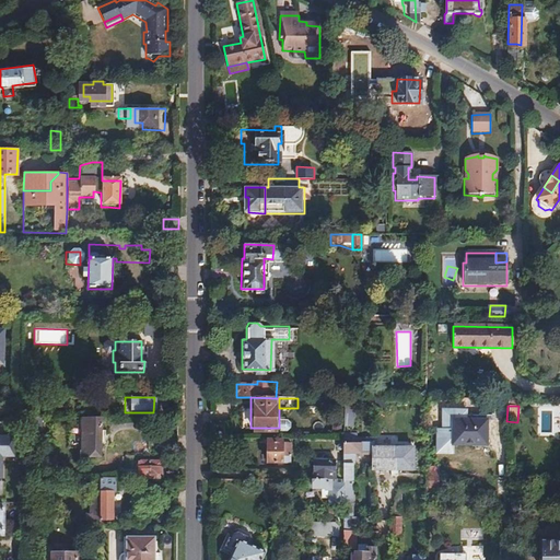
[(101,456),(101,418),(82,418),(81,451),(90,451),(90,456),(101,456)]
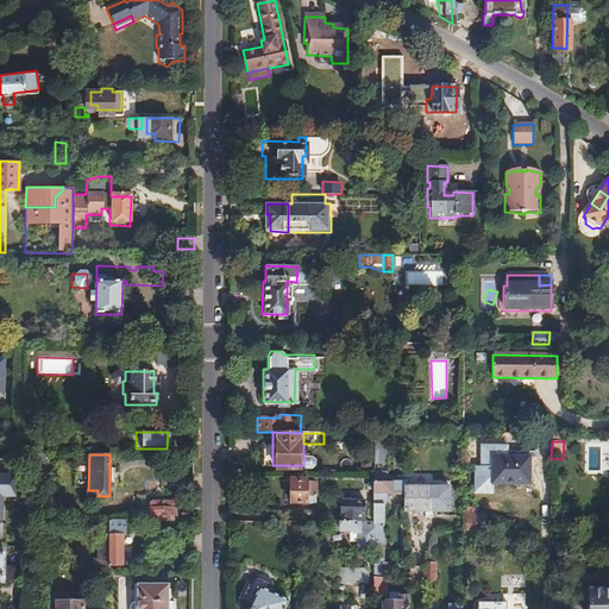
[(532,457),(495,458),(495,484),(532,484),(532,457)]
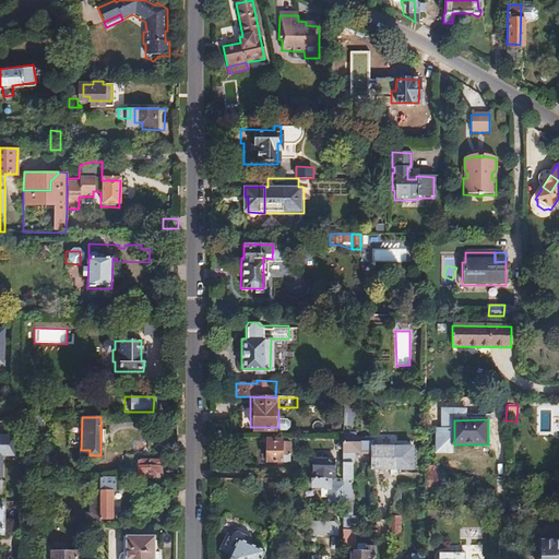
[(211,420),(212,437),(225,437),(226,437),(226,420),(211,420)]
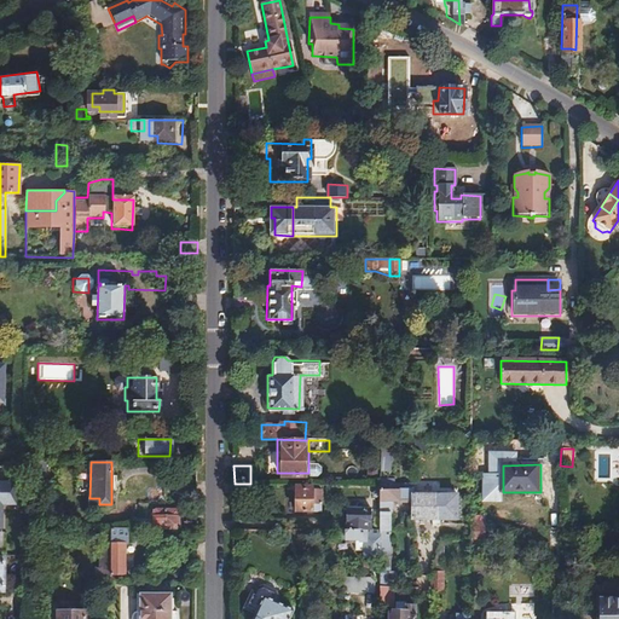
[(18,481),(0,480),(0,528),(4,530),(4,505),(17,505),(18,481)]
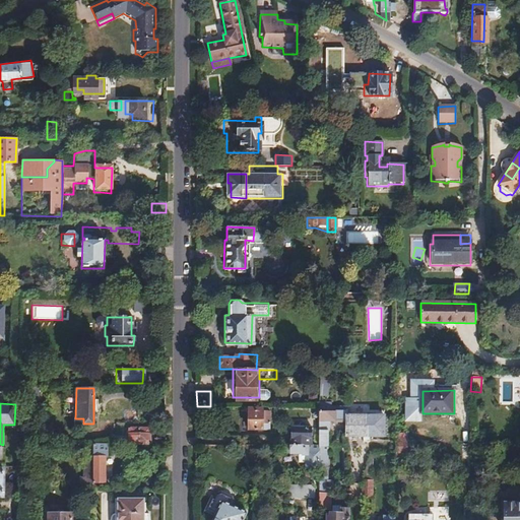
[(197,406),(194,406),(194,415),(209,416),(209,406),(197,406)]
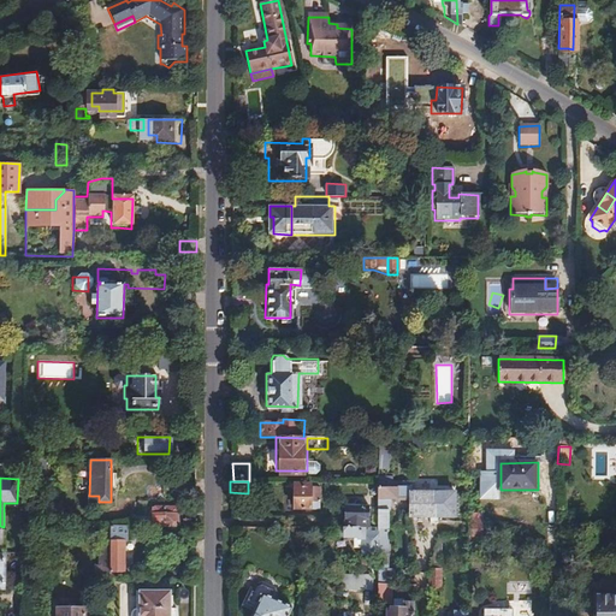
[(323,497),(323,481),(294,481),(294,504),(314,505),(314,497),(323,497)]
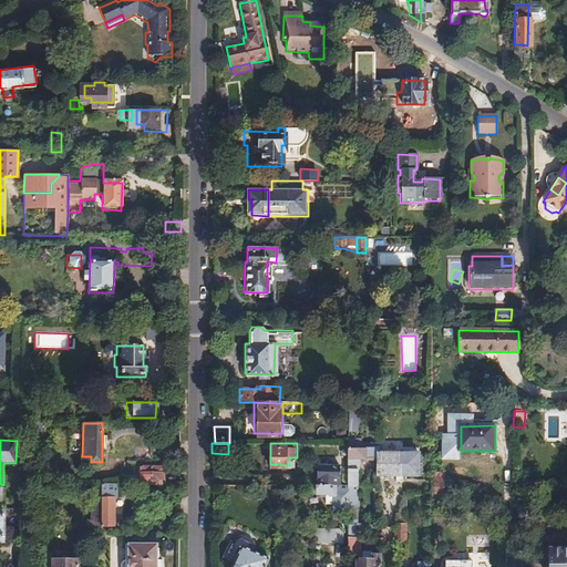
[(405,476),(405,454),(383,454),(383,444),(375,444),(375,449),(379,449),(379,459),(379,476),(395,476),(395,483),(402,483),(402,476),(405,476)]
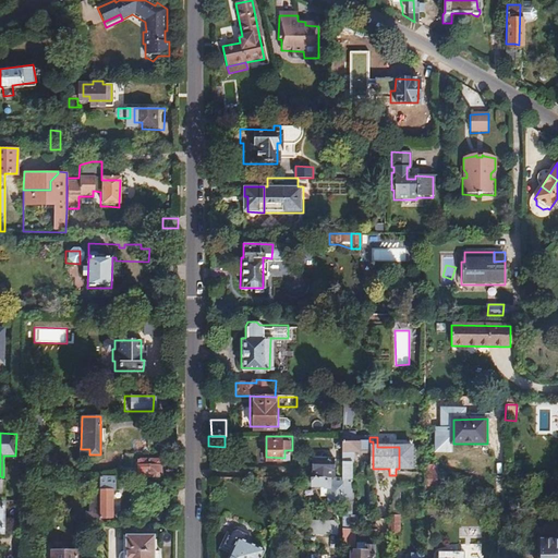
[(373,441),(370,441),(342,440),(342,477),(342,501),(341,529),(354,530),(356,530),(356,514),(355,514),(351,514),(352,463),(354,463),(354,451),(373,451),(373,441)]
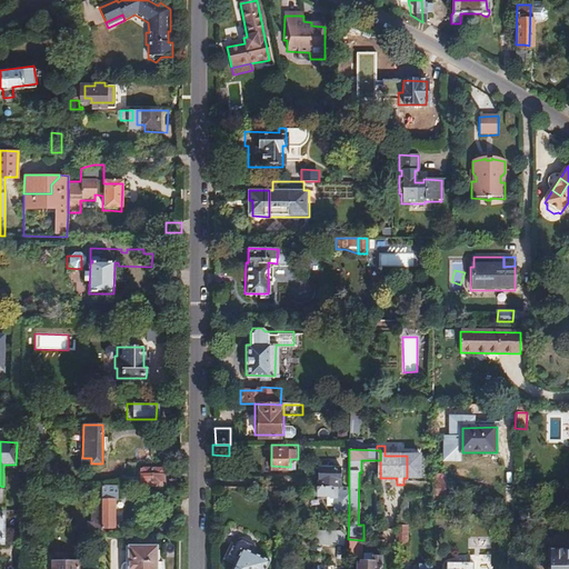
[(419,456),(407,456),(407,478),(418,478),(419,456)]
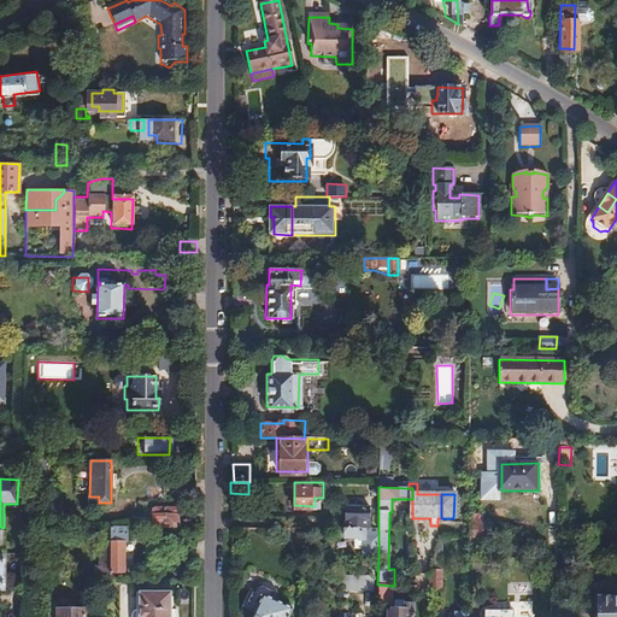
[(346,500),(346,528),(363,528),(370,528),(370,507),(357,507),(357,501),(346,500)]
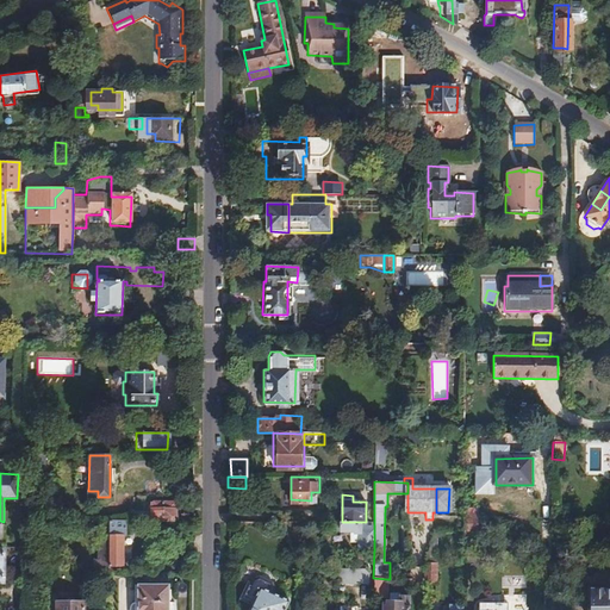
[(145,522),(175,522),(175,509),(170,509),(170,504),(147,503),(145,517),(145,522)]
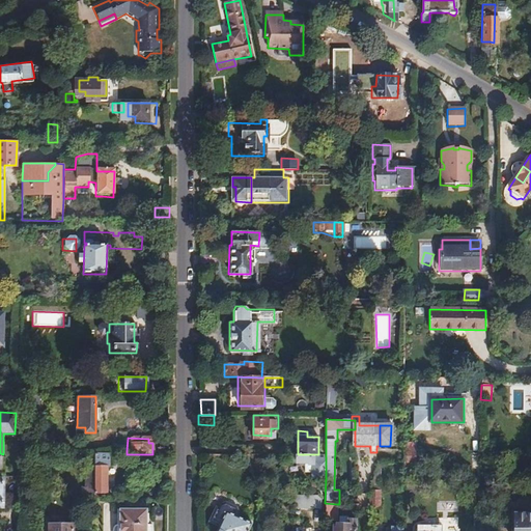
[(403,457),(418,458),(419,442),(412,441),(403,441),(403,457)]
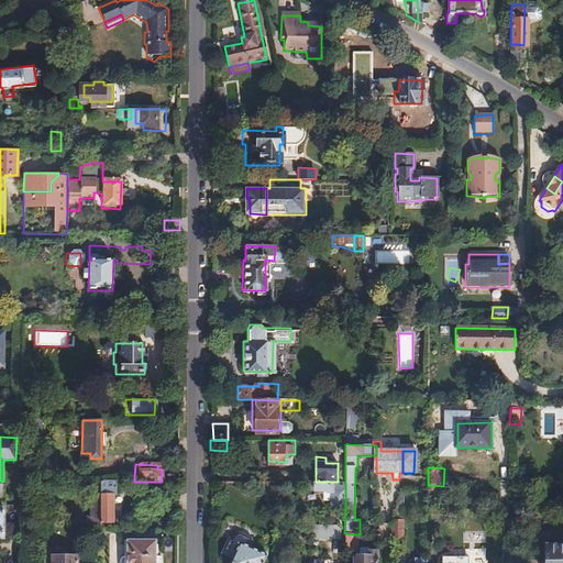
[(117,482),(129,482),(129,477),(129,473),(117,473),(117,482)]
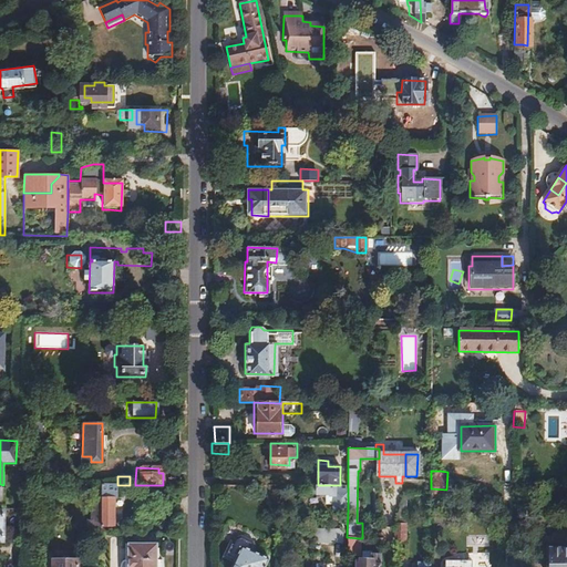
[(116,485),(100,485),(100,494),(100,513),(100,527),(112,527),(112,500),(116,501),(116,485)]
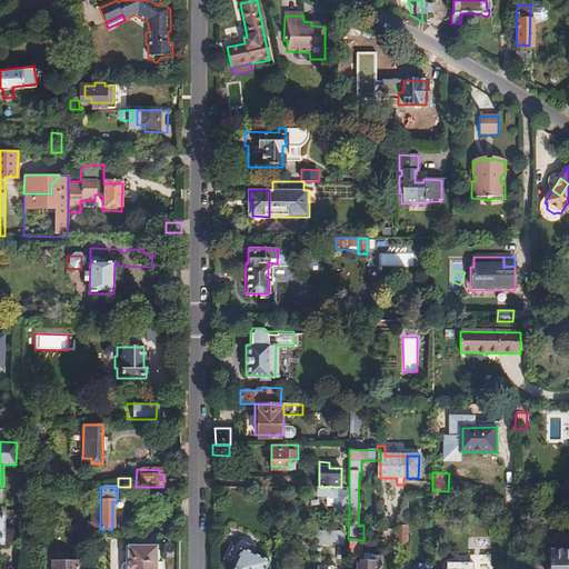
[(349,511),(349,487),(341,487),(335,487),(319,487),(318,496),(335,496),(335,510),(349,511)]
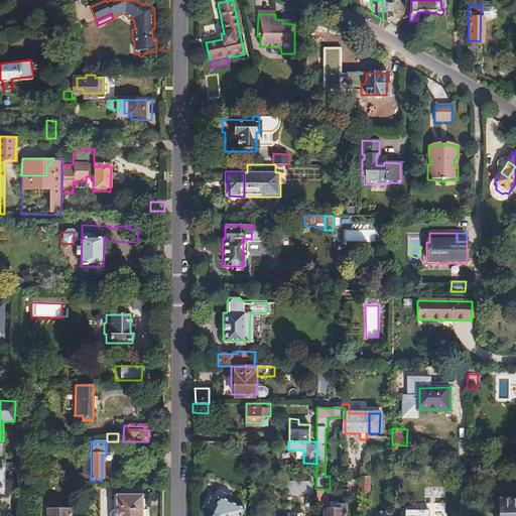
[(369,453),(366,453),(363,466),(362,470),(361,471),(360,477),(369,478),(369,453)]
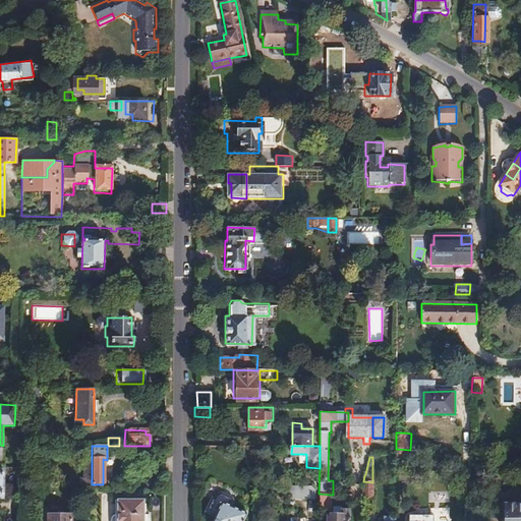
[(92,486),(92,484),(92,471),(85,471),(82,471),(82,486),(85,486),(92,486)]
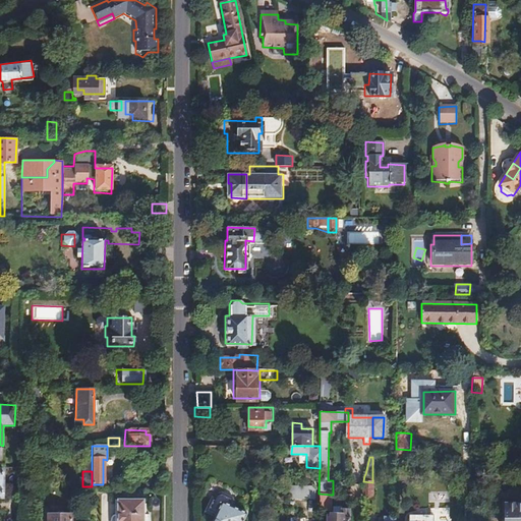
[(372,482),(363,481),(363,499),(372,499),(372,482)]
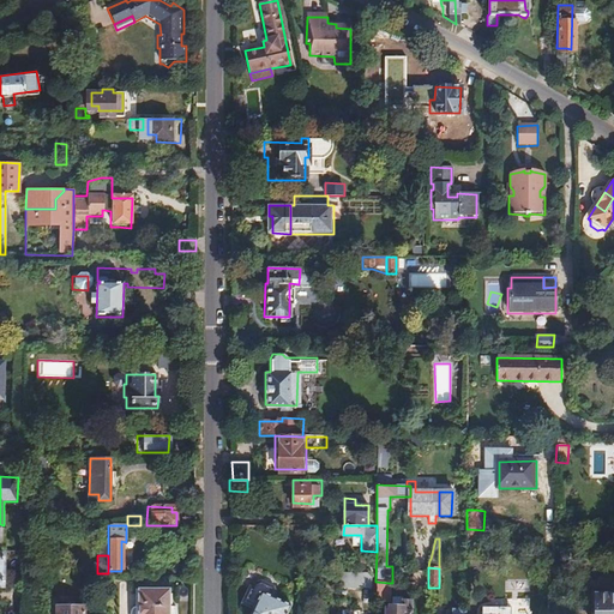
[(375,582),(375,602),(390,602),(390,583),(375,582)]
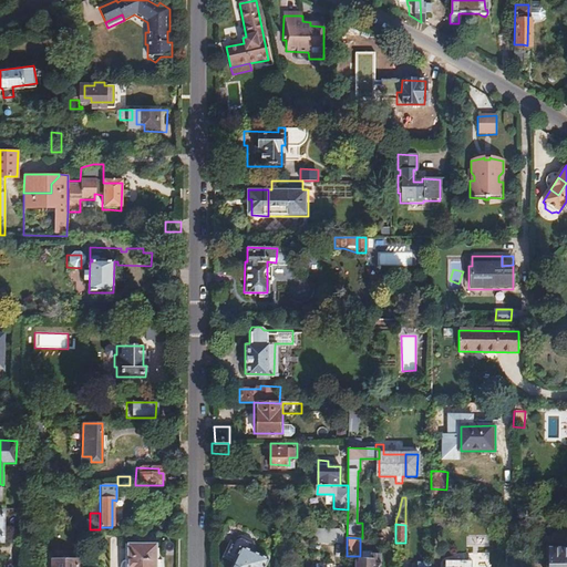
[(153,566),(153,545),(123,544),(123,563),(126,563),(126,566),(153,566)]
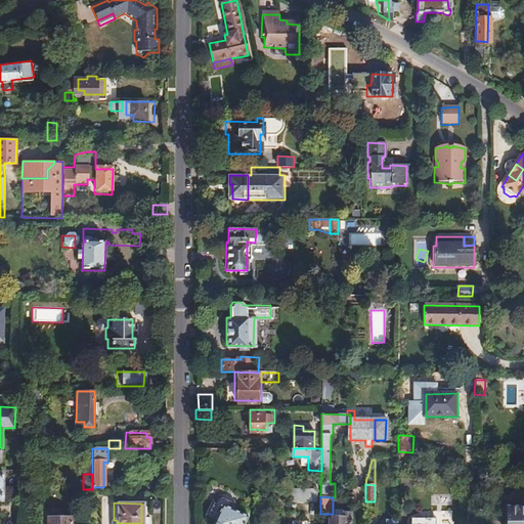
[(448,508),(448,523),(464,523),(465,508),(448,508)]
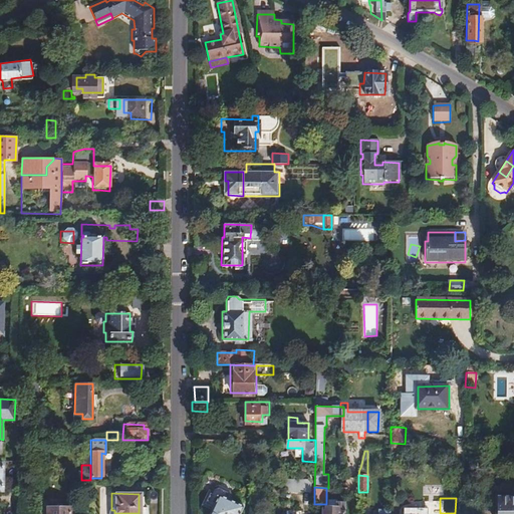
[(513,513),(513,498),(498,498),(497,513),(513,513)]
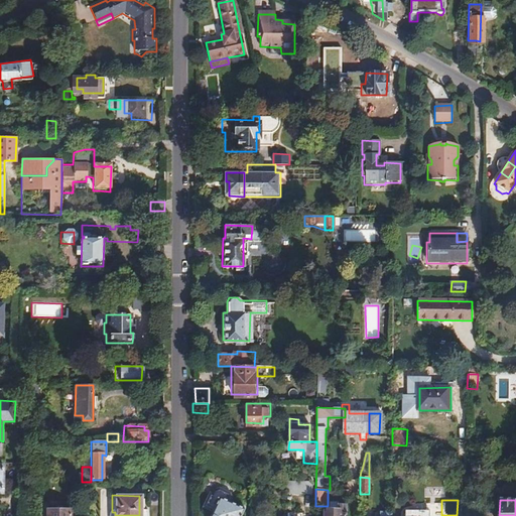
[(236,515),(219,503),(209,515),(236,515)]
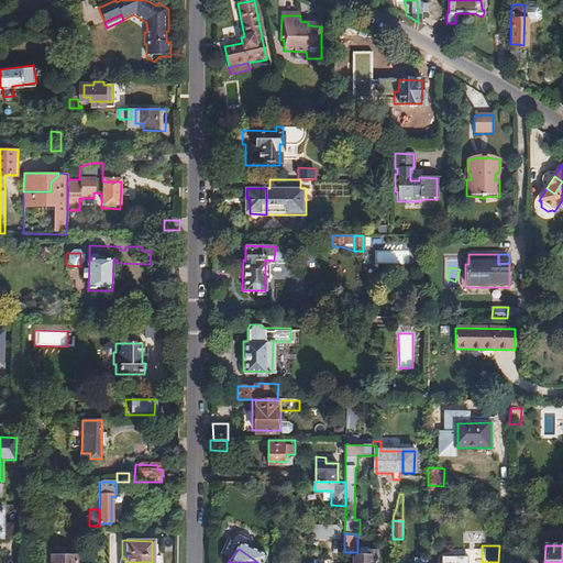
[(54,553),(54,562),(79,562),(79,554),(54,553)]
